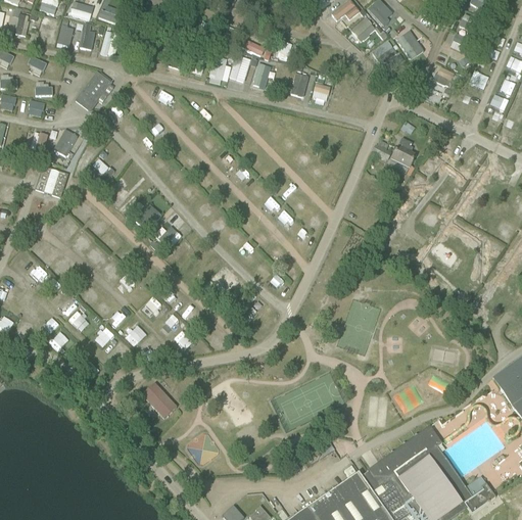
[(42,0),(40,10),(55,13),(57,2),(47,0),(42,0)]
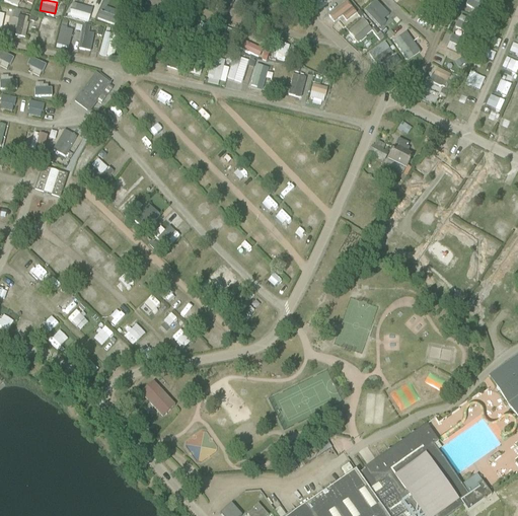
[(73,0),(70,13),(90,18),(93,5),(73,0)]
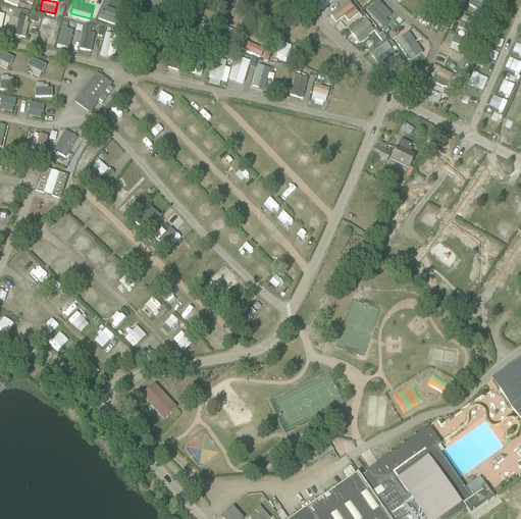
[(238,0),(233,7),(242,12),(250,0),(238,0)]
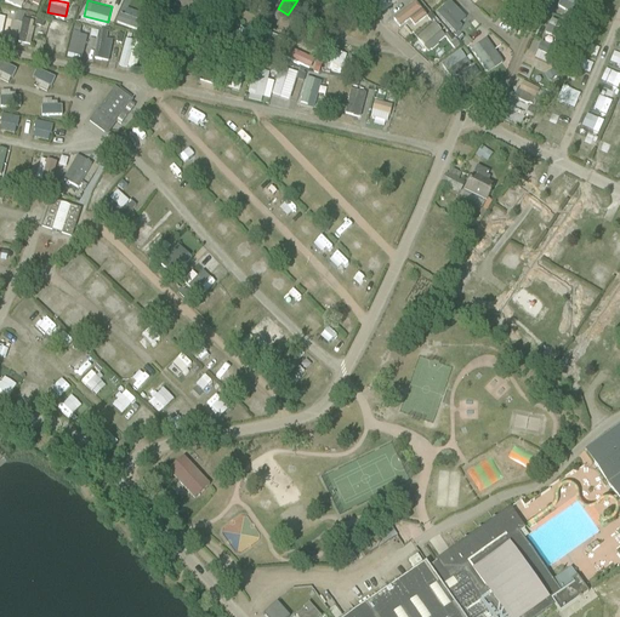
[(415,24),(427,15),(416,0),(394,16),(400,26),(410,18),(415,24)]
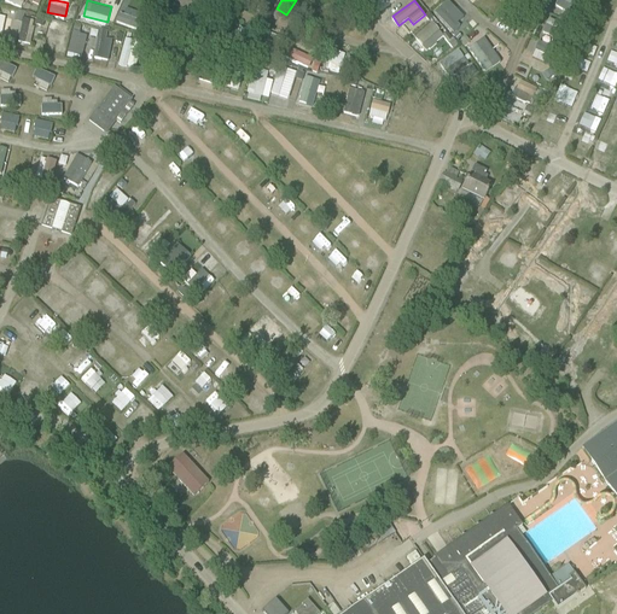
[(435,11),(454,30),(460,24),(458,22),(465,16),(450,0),(446,0),(435,11)]
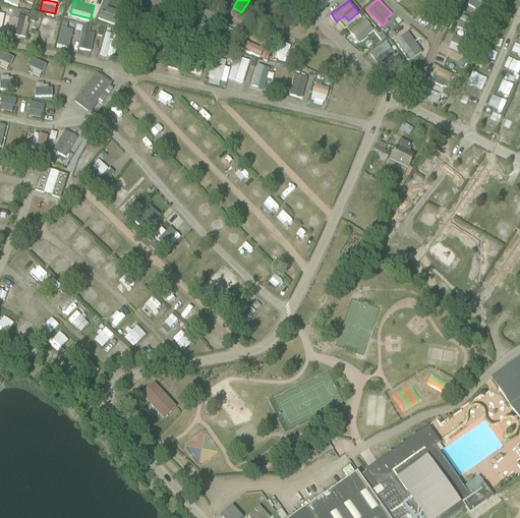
[(482,11),(484,9),(489,0),(469,0),(468,3),(482,11)]
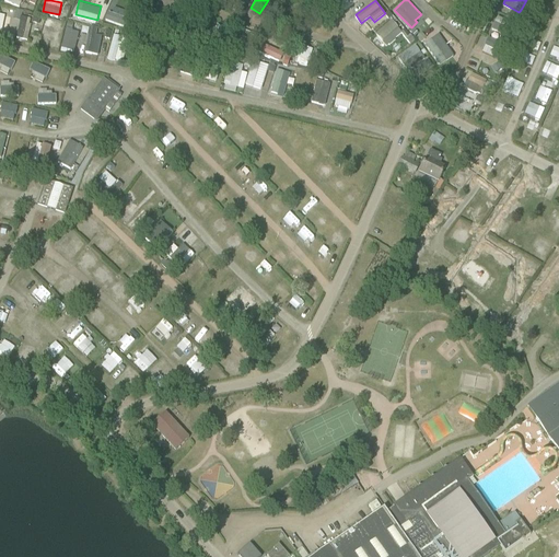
[(532,1),(528,0),(526,0),(521,10),(525,12),(532,1)]
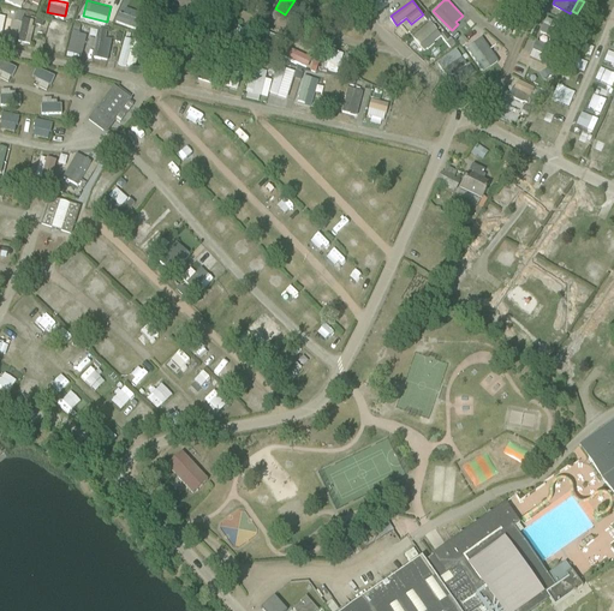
[(129,24),(133,11),(120,6),(117,19),(129,24)]
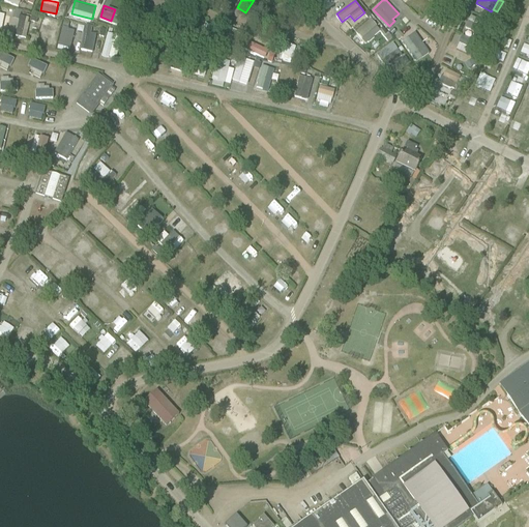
[(0,31),(2,23),(9,25),(11,13),(0,10),(0,31)]
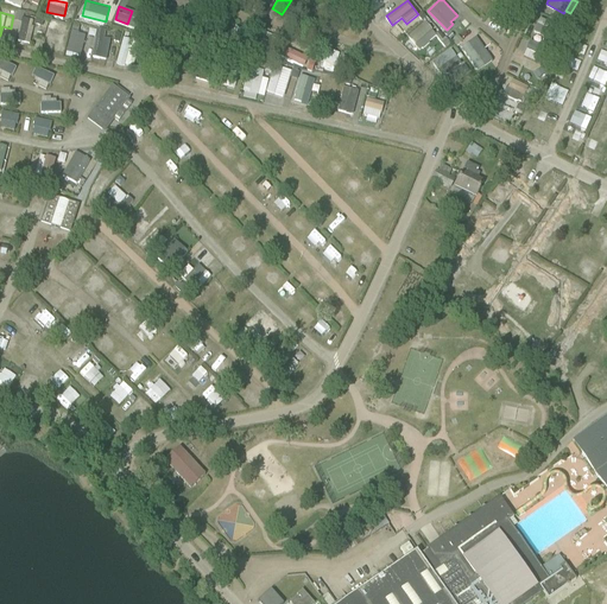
[(563,20),(570,25),(575,18),(568,13),(563,20)]
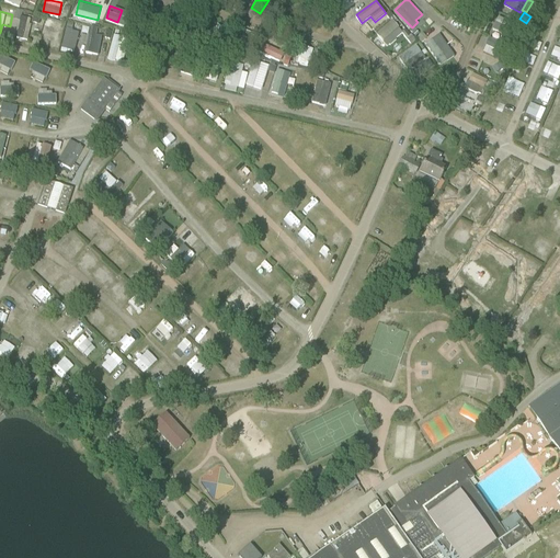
[(22,14),(18,36),(29,38),(32,23),(31,23),(32,16),(22,14)]
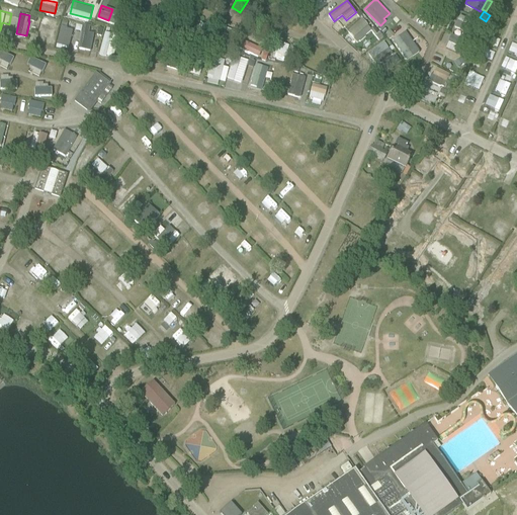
[(461,35),(470,18),(460,13),(451,29),(461,35)]
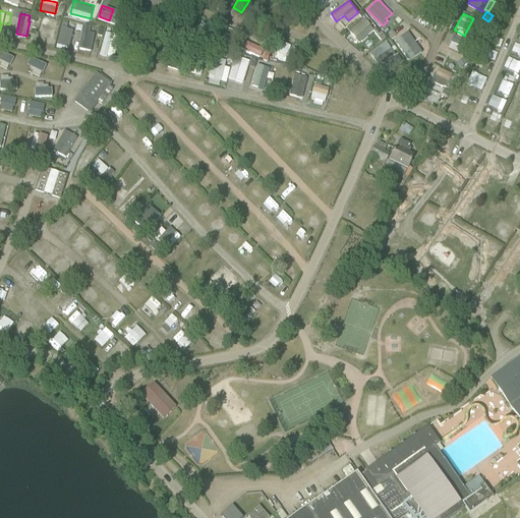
[(374,29),(365,18),(350,31),(359,42),(361,40),(364,41),(368,37),(368,34),(374,29)]
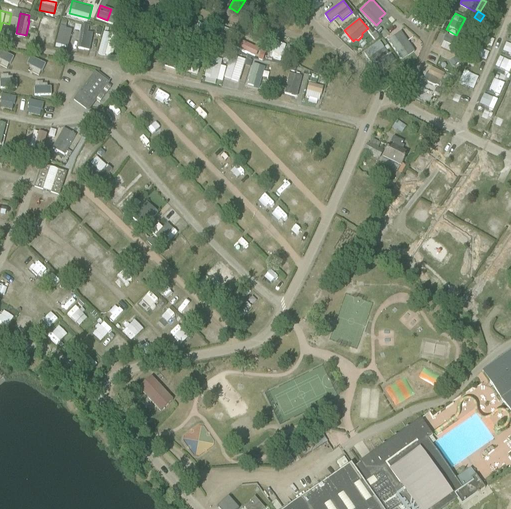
[(48,38),(52,23),(41,19),(37,34),(48,38)]
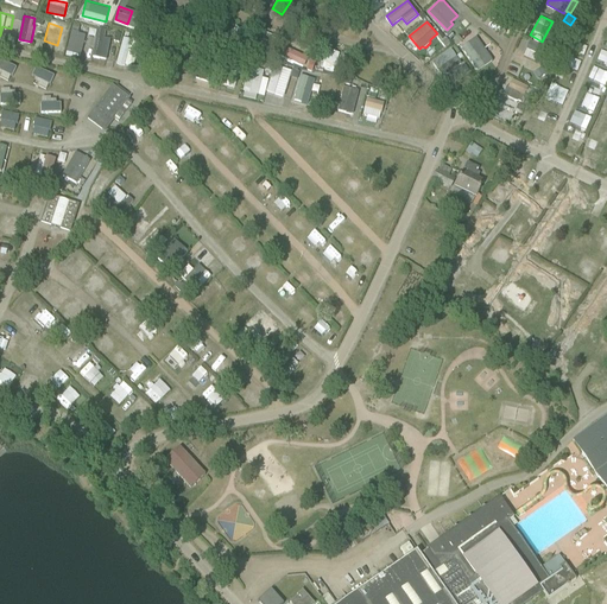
[(107,29),(99,26),(93,55),(107,57),(112,37),(106,36),(107,29)]
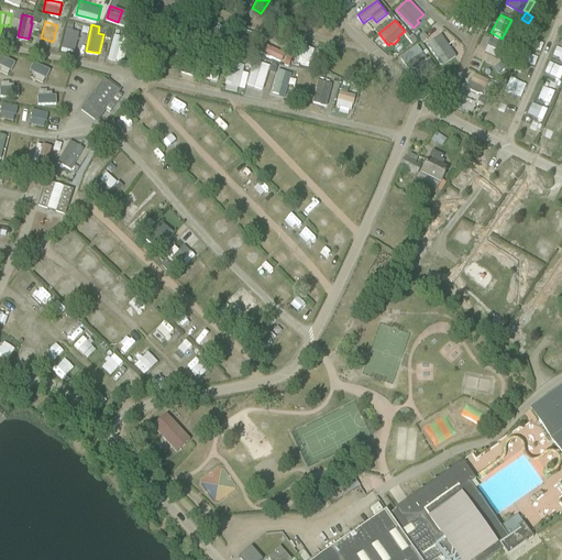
[(525,34),(528,28),(521,24),(518,31),(525,34)]
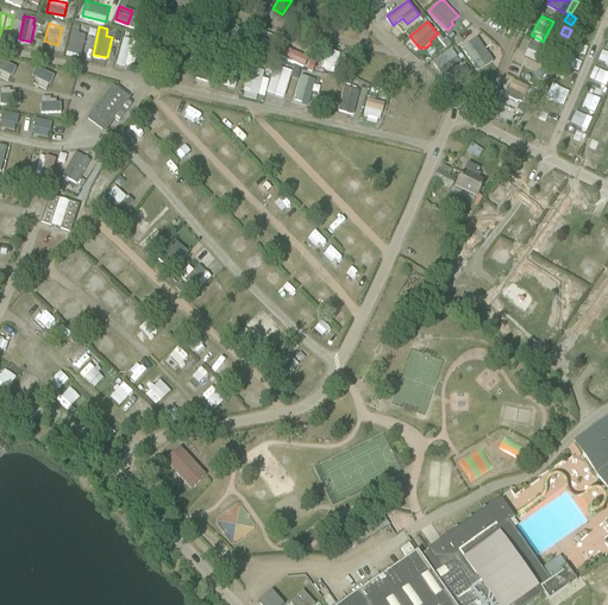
[(2,27),(1,38),(8,39),(11,30),(2,27)]
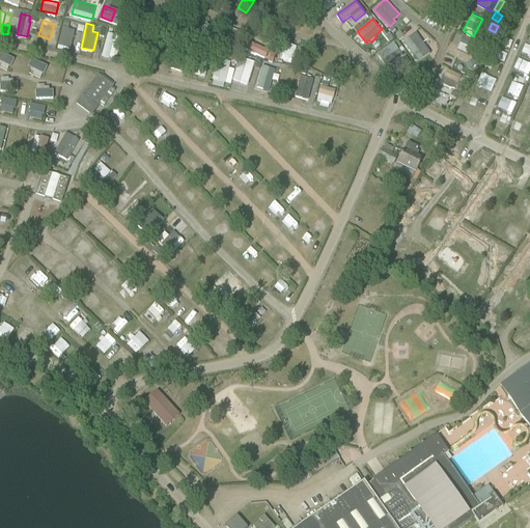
[(70,26),(63,25),(58,44),(71,47),(76,29),(70,27),(70,26)]
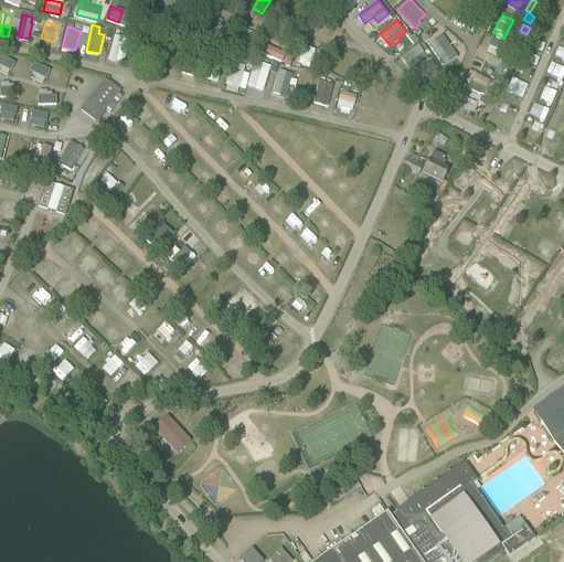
[(425,42),(429,38),(425,32),(421,36),(425,42)]
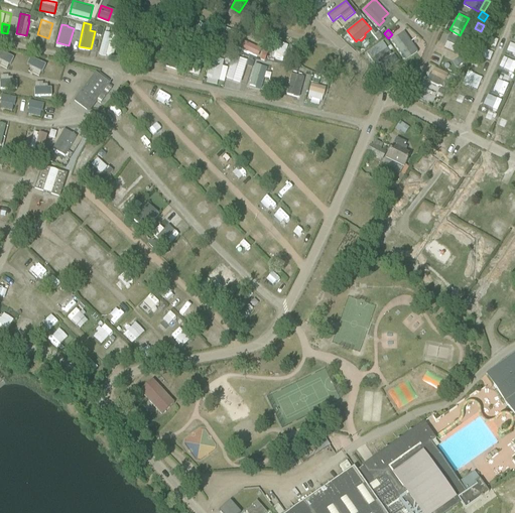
[(391,39),(406,58),(419,49),(404,29),(391,39)]
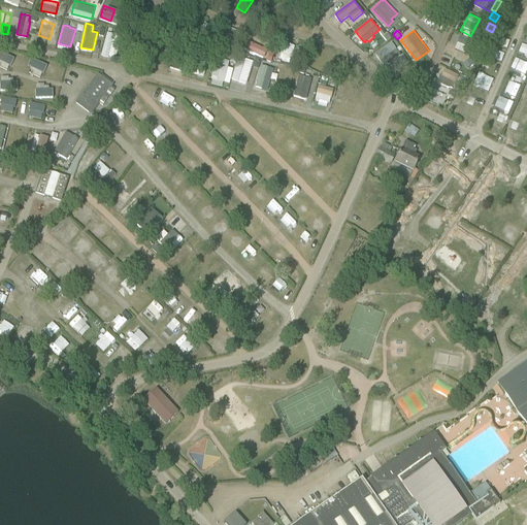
[(383,35),(387,39),(392,36),(388,31),(383,35)]
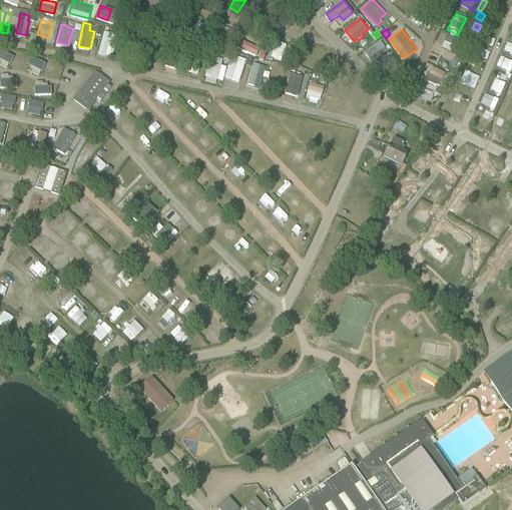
[(103,31),(98,51),(110,54),(115,34),(103,31)]
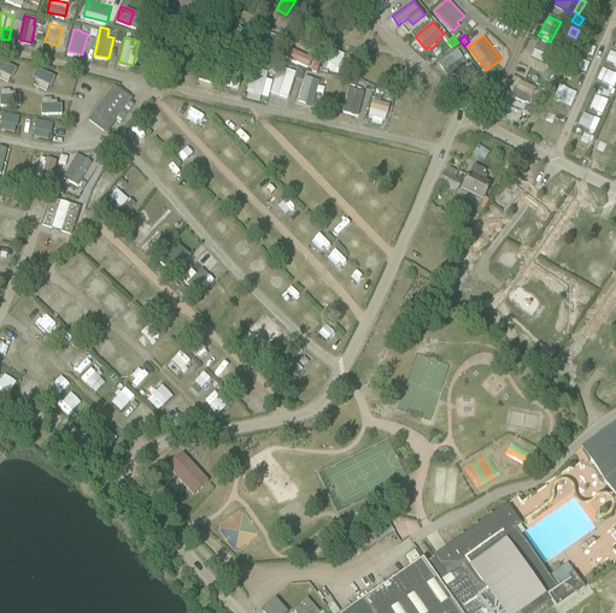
[(547,41),(532,39),(529,57),(545,59),(547,41)]
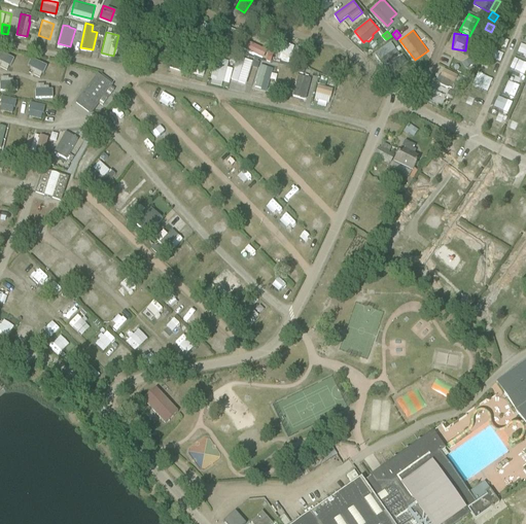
[(290,59),(293,42),(283,40),(281,58),(290,59)]
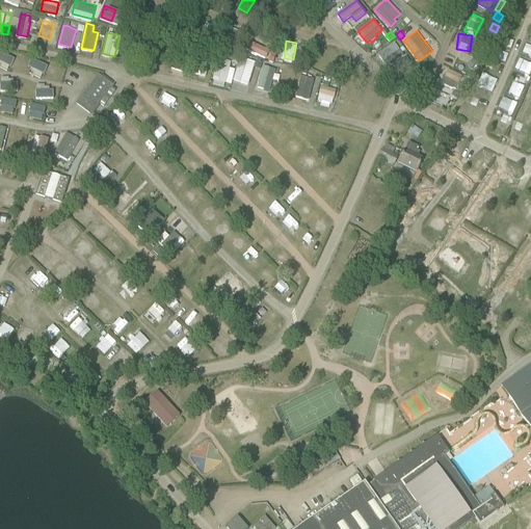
[(395,42),(379,53),(383,59),(394,52),(398,59),(404,54),(395,42)]
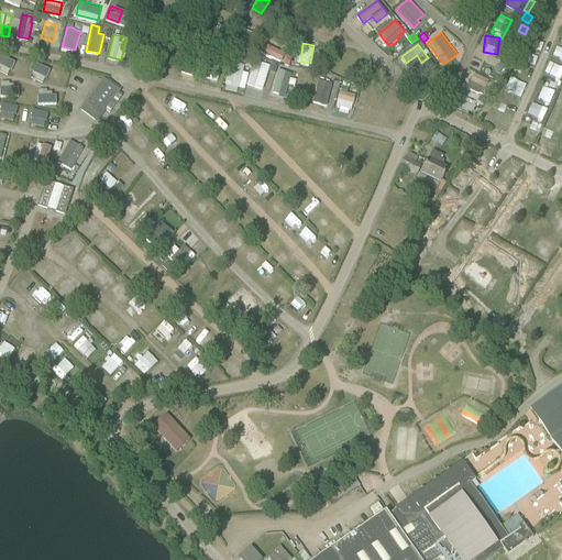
[(352,56),(355,51),(348,47),(345,53),(352,56)]
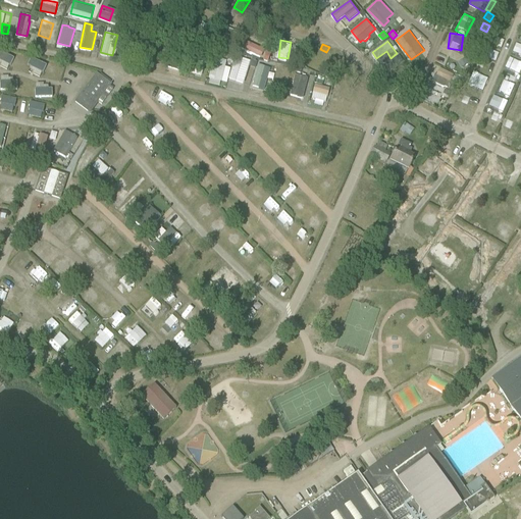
[(175,45),(168,65),(179,69),(187,49),(175,45)]
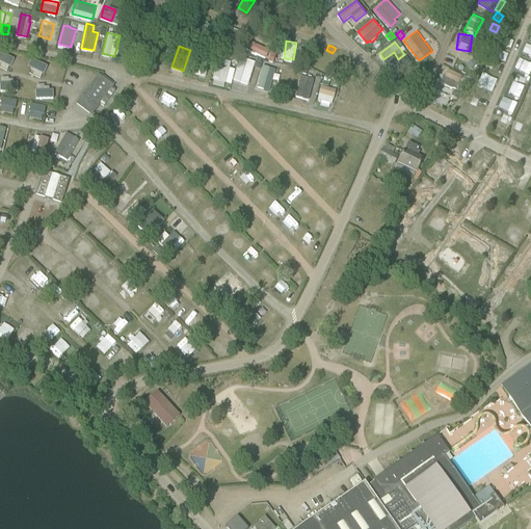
[(0,62),(8,68),(14,56),(2,51),(0,54),(0,62)]
